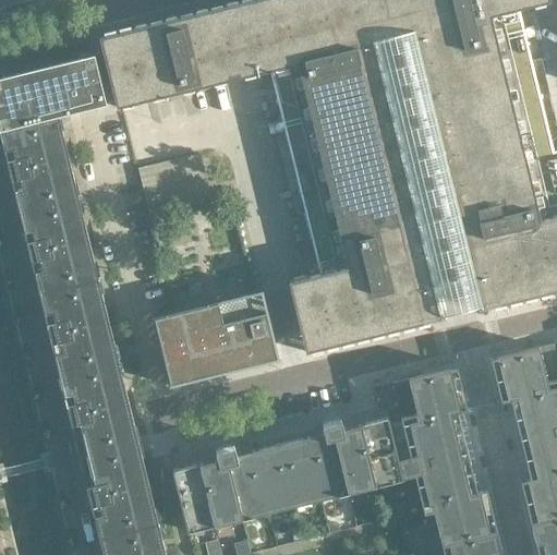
[(437,288),(376,41),(411,34),(471,279),(475,297),(476,297),(480,312),(556,292),(556,154),(553,155),(546,129),(540,100),(532,68),(518,12),(529,10),(551,4),(548,0),(257,0),(99,38),(104,57),(110,55),(117,83),(110,84),(117,110),(147,103),(230,82),(240,80),(249,77),(261,74),(270,72),(277,98),(285,128),(300,190),(307,220),(314,250),(321,276),(311,278),(288,284),(289,286),(289,289),(302,339),(306,354),(443,321),(439,305),(440,305),(437,288)]
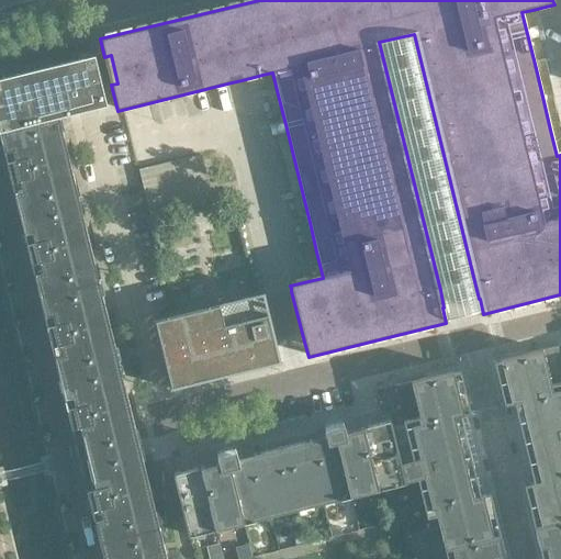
[(411,0),(369,0),(445,298),(450,324),(491,316),(483,289),(411,0)]
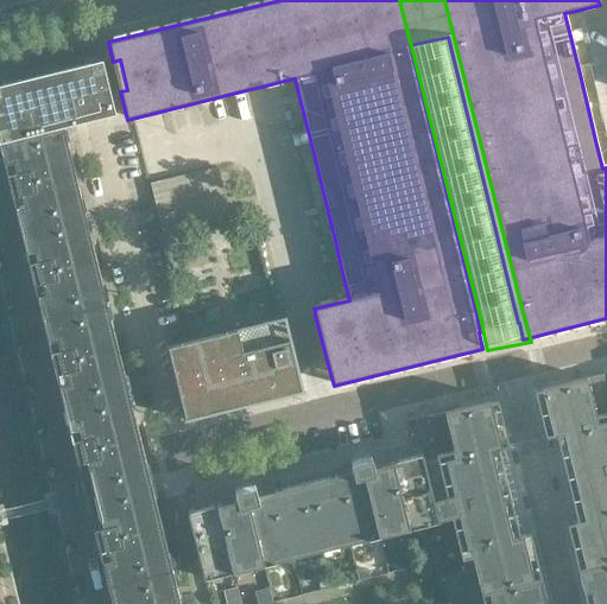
[(120,59),(113,62),(105,63),(105,64),(112,94),(120,91),(127,90),(120,59)]
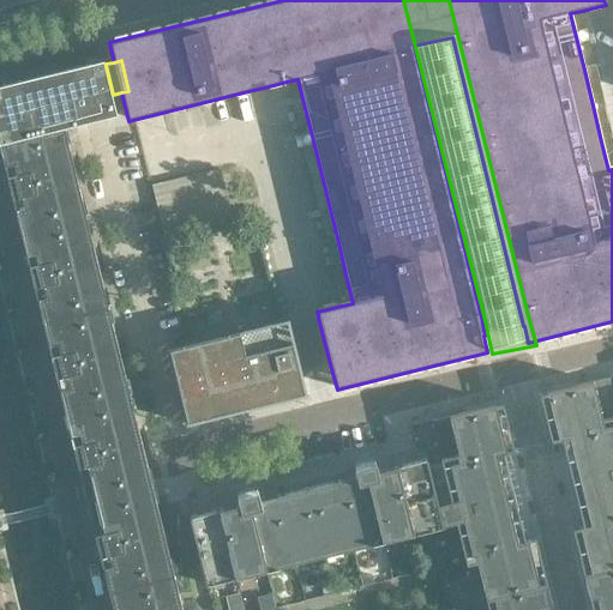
[(88,66),(85,67),(0,86),(0,144),(65,130),(118,116),(113,95),(106,65),(102,65),(102,62),(100,64),(100,65),(88,67),(88,66)]
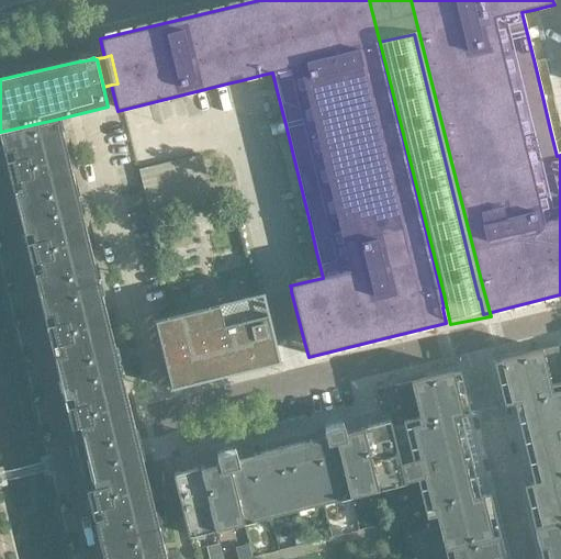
[(159,501),(150,465),(144,466),(141,449),(135,427),(59,119),(0,132),(0,136),(7,164),(32,266),(35,279),(47,327),(64,398),(67,411),(75,442),(80,465),(85,480),(92,512),(96,525),(103,558),(560,558),(560,347),(495,364),(475,369),(460,372),(448,376),(373,393),(381,425),(346,434),(343,420),(324,424),(326,433),(260,449),(261,454),(238,460),(235,446),(216,450),(220,465),(174,476),(193,558),(249,558),(379,527),(382,539),(404,534),(408,558),(183,558),(170,499),(159,501)]
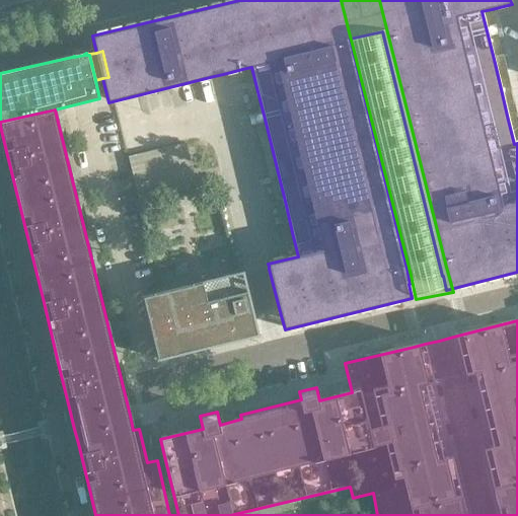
[(132,160),(143,204),(201,191),(190,146),(132,160)]
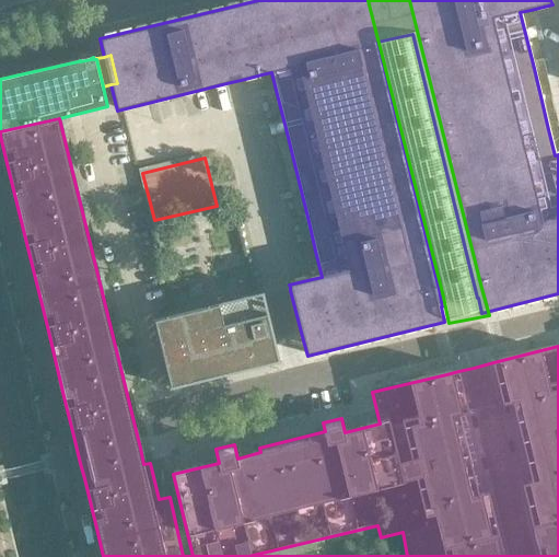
[(263,293),(153,321),(171,390),(280,363),(263,293)]
